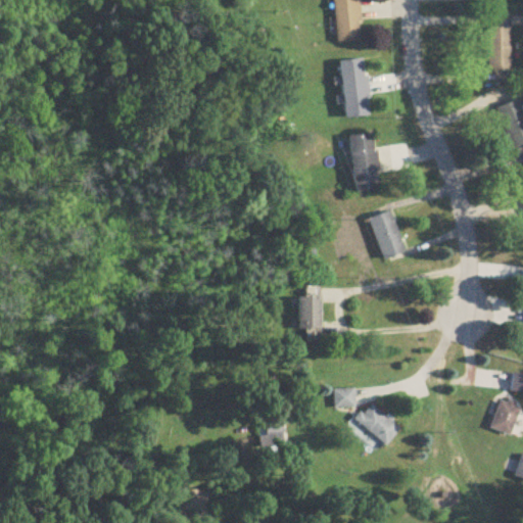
[(357,0),(332,0),(336,43),(361,41),(357,0)]
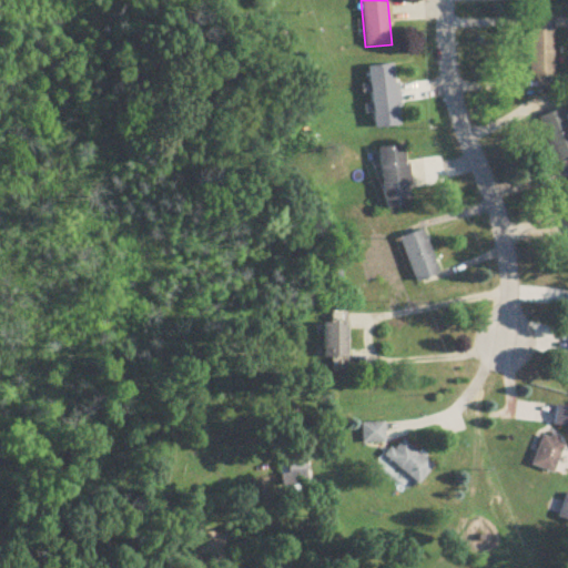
[(567,13),(554,13),(554,28),(567,28),(567,13)]
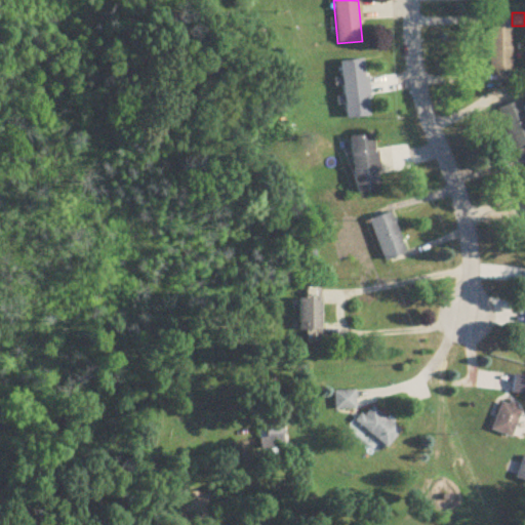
[(489,73),(512,73),(512,29),(489,29),(489,73)]
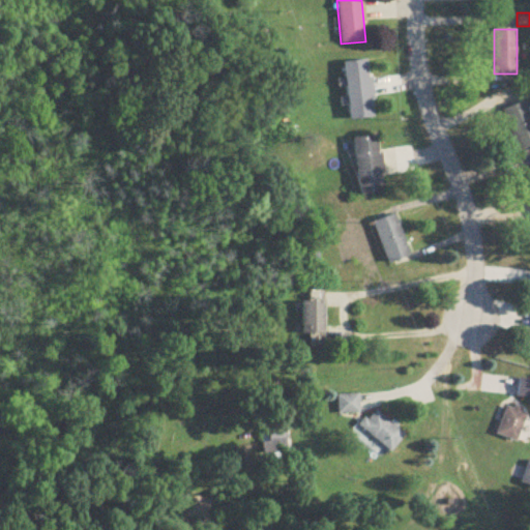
[(344,62),(349,120),(374,118),(369,60),(344,62)]
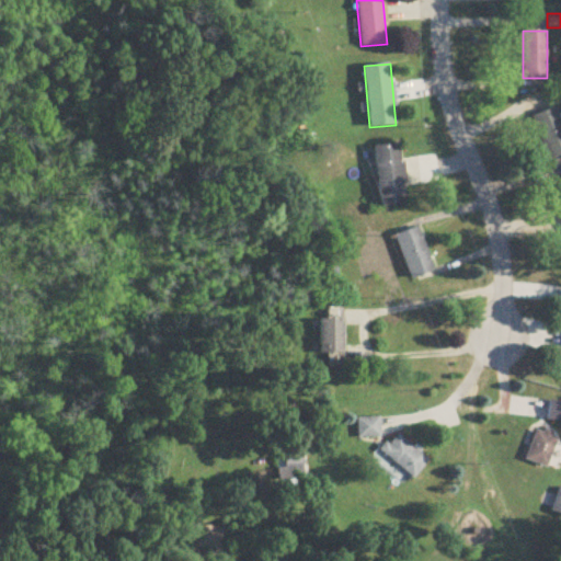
[(533,116),(549,160),(560,155),(560,123),(554,107),(533,116)]
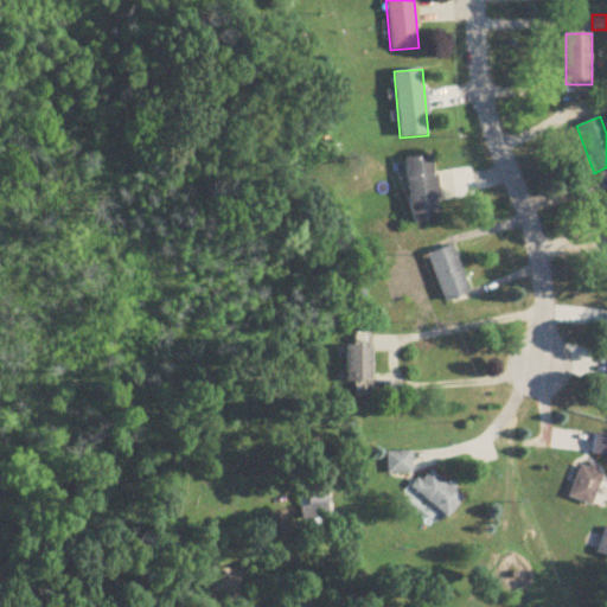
[(440,221),(433,155),(404,159),(413,224),(440,221)]
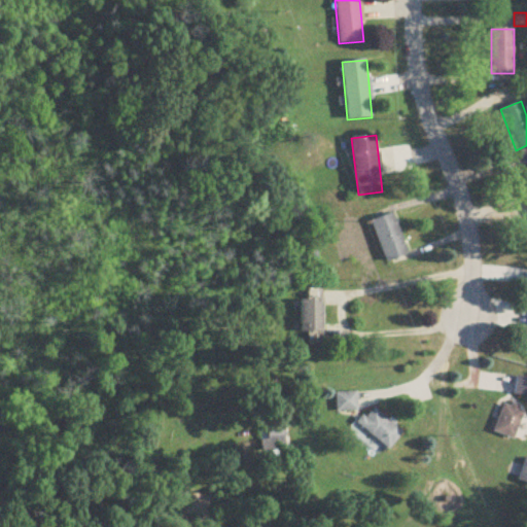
[(408,254),(393,213),(372,220),(386,262),(408,254)]
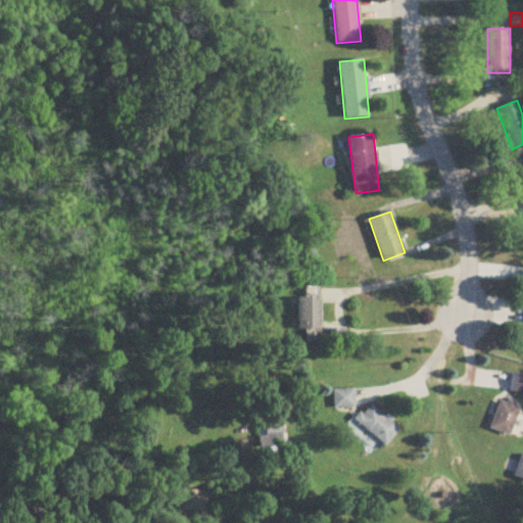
[(320,330),(320,297),(297,297),(297,330),(320,330)]
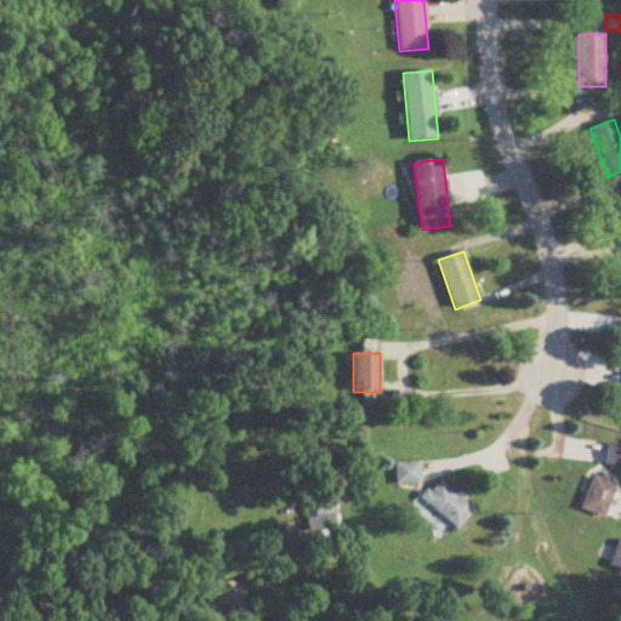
[(620,445),(608,444),(604,466),(620,467),(620,445)]
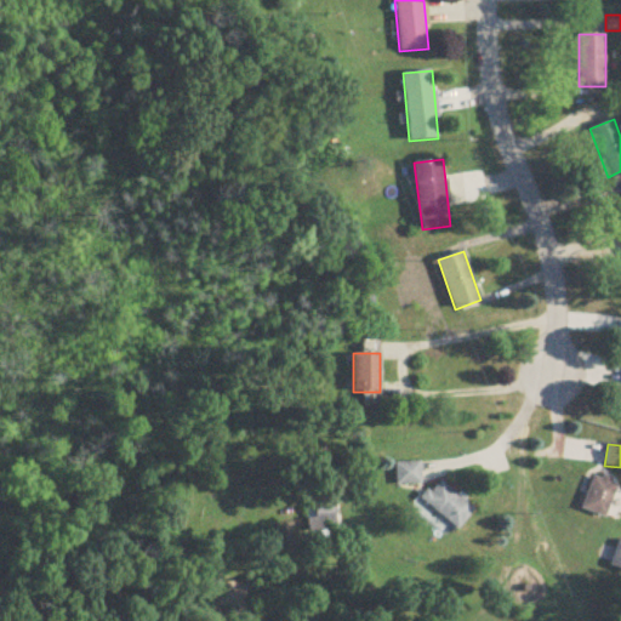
[(420,463),(396,463),(396,485),(420,485),(420,463)]
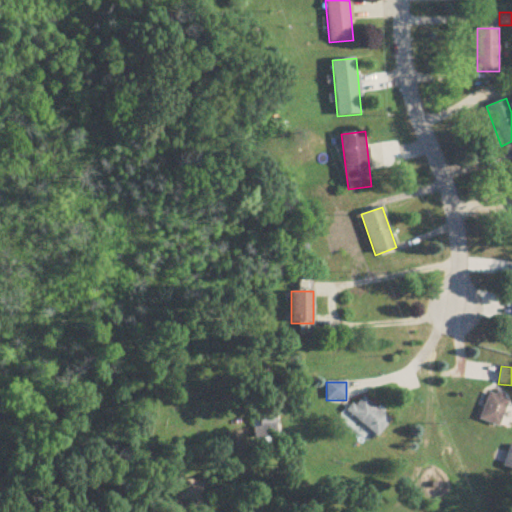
[(497,428),(509,398),(491,391),(478,420),(497,428)]
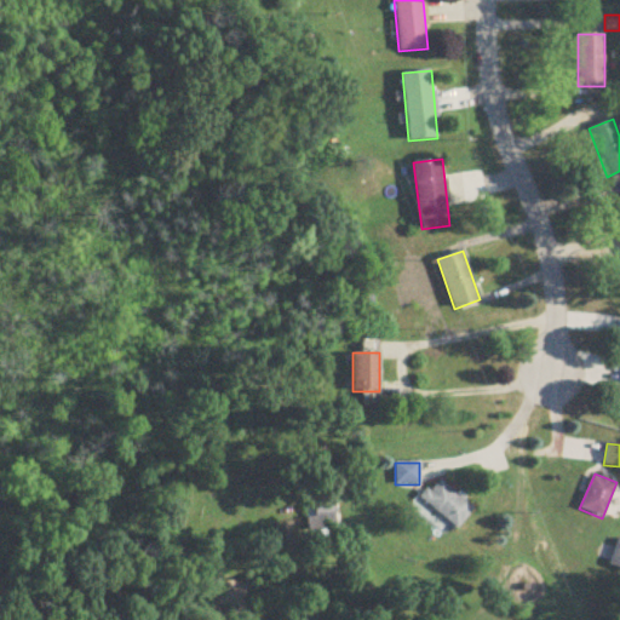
[(422,498),(455,530),(474,511),(440,478),(422,498)]
